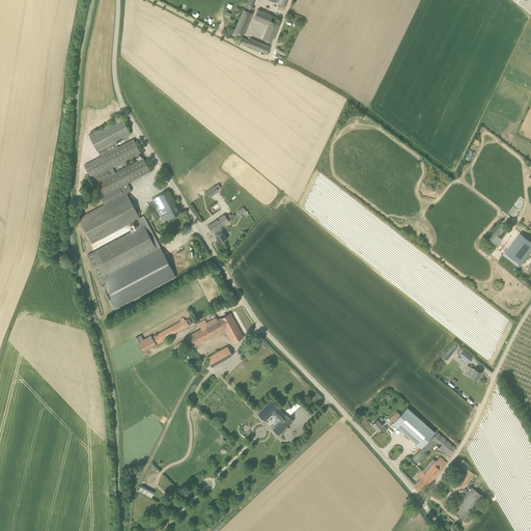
[(253,6),(243,2),(241,8),(244,9),(234,32),(243,35),(252,12),(251,12),(253,6)]
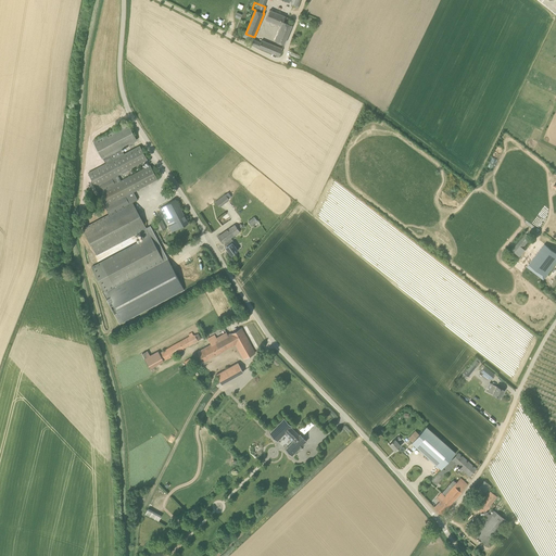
[(292,25),(286,23),(288,17),(286,16),(269,10),(266,20),(281,26),(275,40),(283,45),(292,25)]
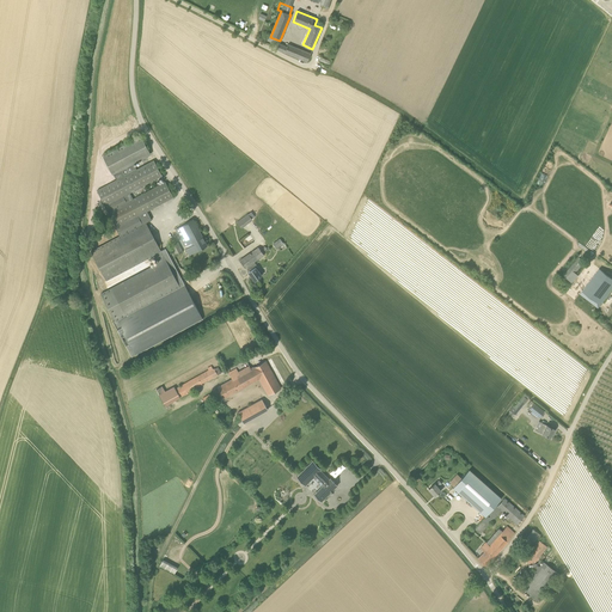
[(311,54),(288,44),(287,47),(279,43),(276,49),(307,62),(311,54)]
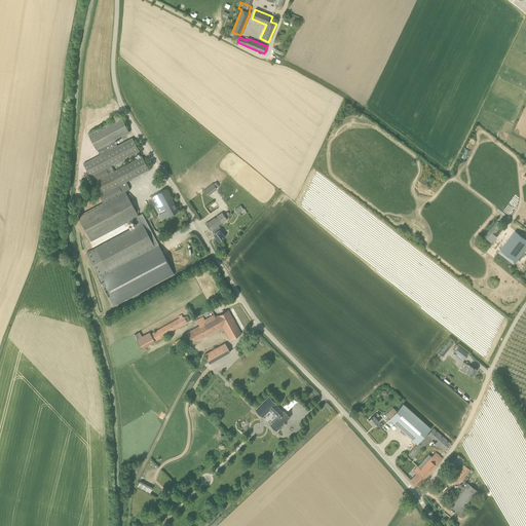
[(133,138),(117,146),(114,141),(129,133),(121,117),(89,135),(101,155),(83,163),(90,177),(92,183),(94,183),(100,195),(103,202),(78,216),(91,240),(133,219),(137,226),(96,249),(86,253),(100,276),(102,274),(154,247),(139,216),(125,191),(130,189),(126,182),(149,170),(142,156),(115,172),(112,165),(139,151),(133,138)]
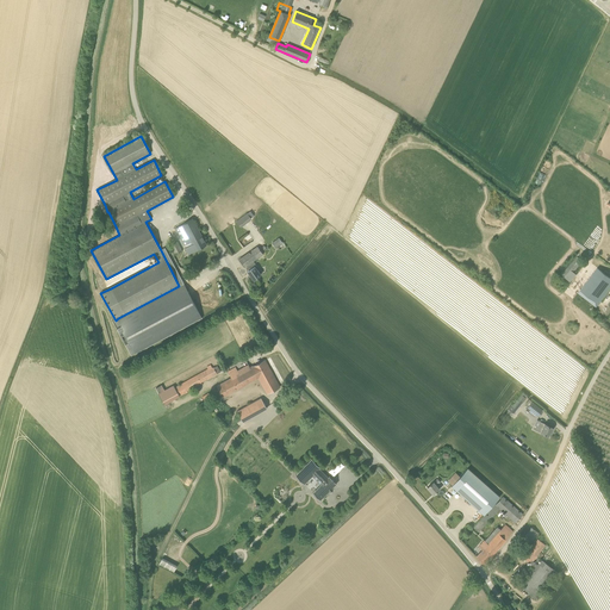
[(248,212),(236,221),(241,226),(251,218),(248,212)]
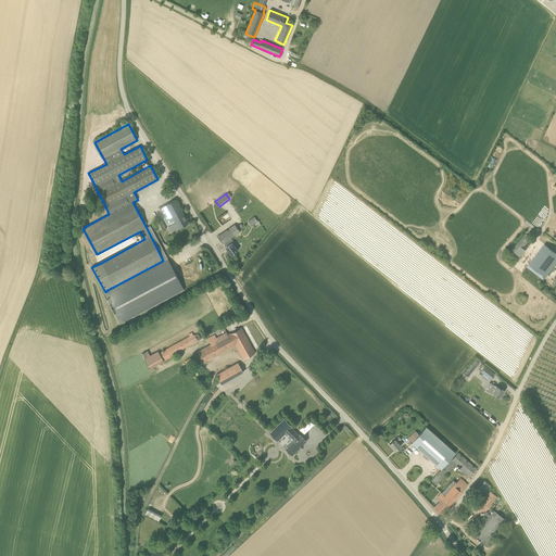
[(168,226),(172,232),(188,223),(176,200),(160,209),(168,224),(175,220),(176,223),(168,226)]
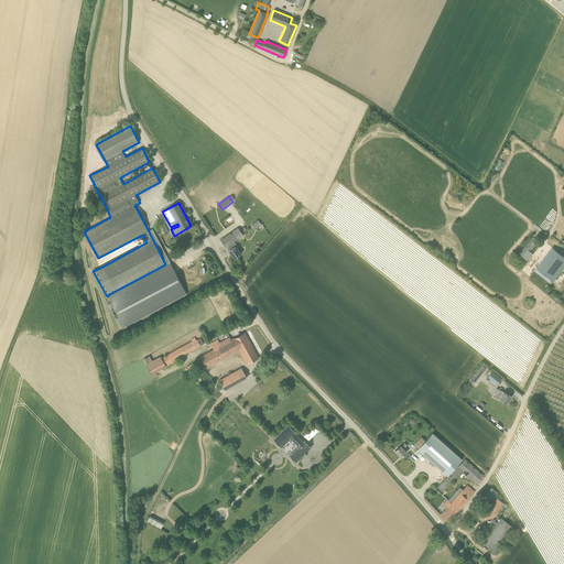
[(255,229),(261,225),(258,219),(251,224),(255,229)]
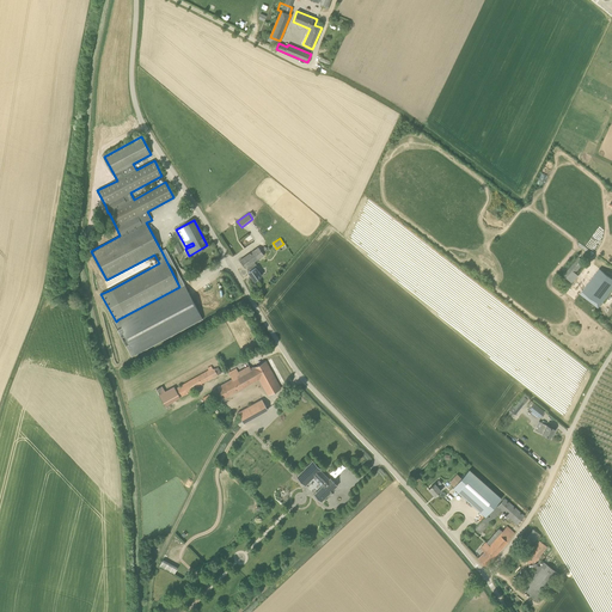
[(178,243),(171,246),(176,256),(183,252),(178,243)]
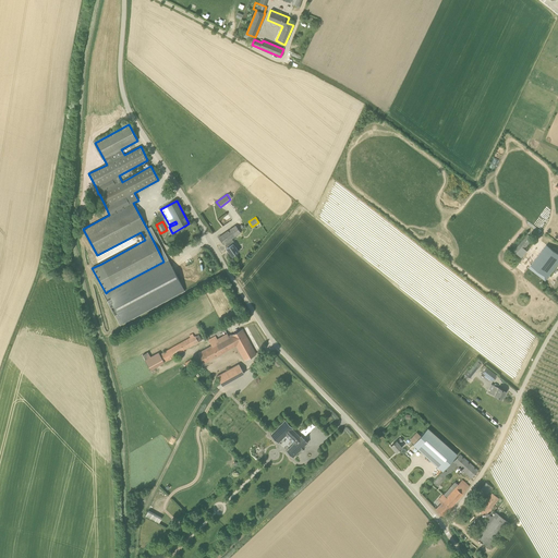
[(231,239),(241,232),(235,226),(219,238),(223,244),(226,243),(228,247),(227,249),(232,256),(239,252),(234,245),(235,244),(231,239)]
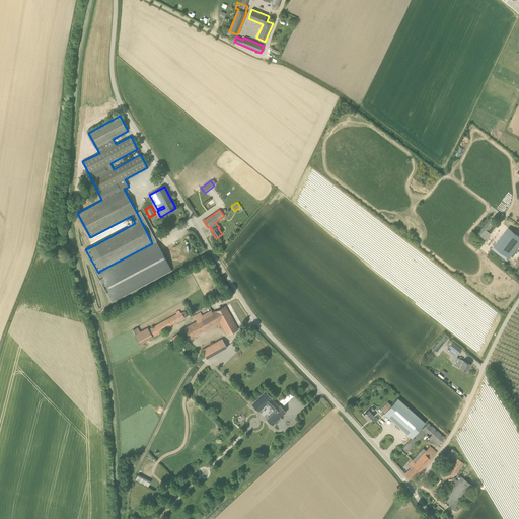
[(152,243),(100,271),(104,278),(117,300),(172,271),(159,245),(157,241),(141,211),(137,213),(152,243)]
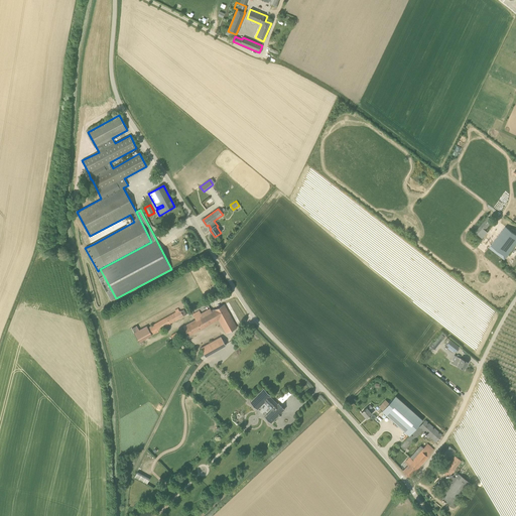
[(488,232),(485,230),(493,221),(488,217),(475,231),(482,238),(488,232)]
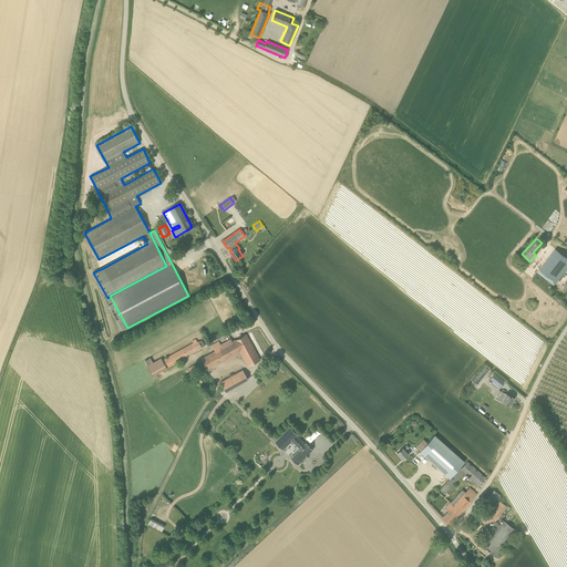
[(540,270),(537,274),(553,287),(566,268),(566,258),(555,249),(552,255),(539,269),(540,270)]
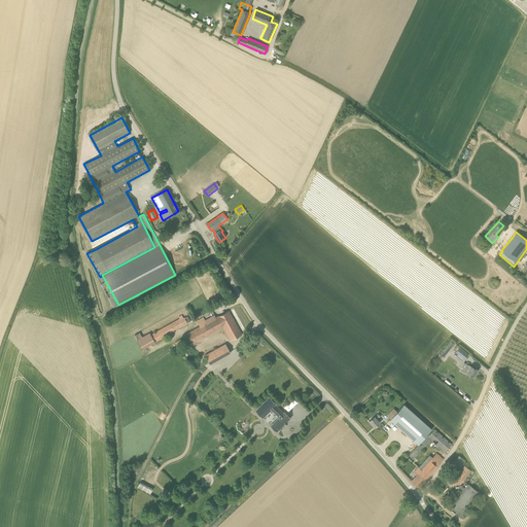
[(206,323),(203,317),(197,321),(200,326),(187,334),(192,343),(223,326),(232,341),(242,335),(229,311),(206,323)]
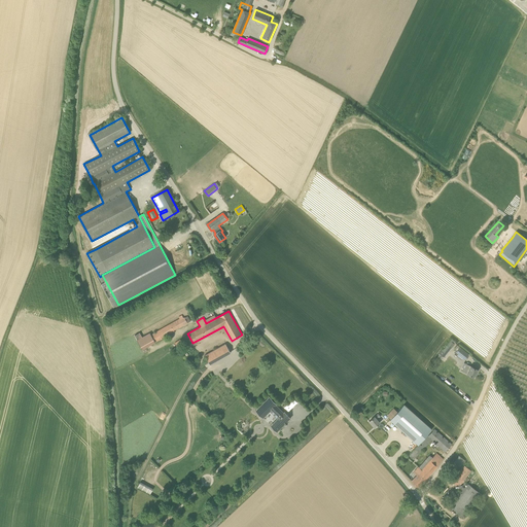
[(188,323),(184,316),(152,335),(156,342),(175,331),(174,330),(179,327),(188,323)]
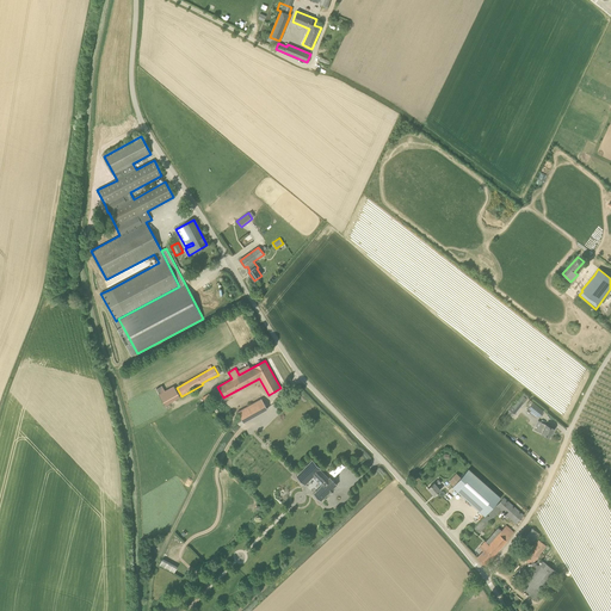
[(523,393),(512,406),(517,411),(526,399),(528,396),(523,393)]
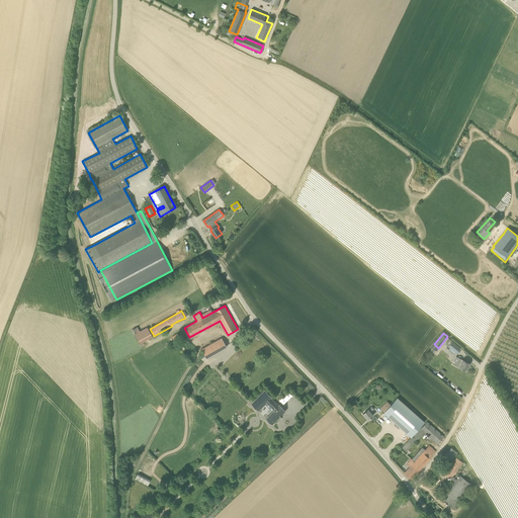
[(176,334),(169,338),(171,342),(178,338),(176,334)]
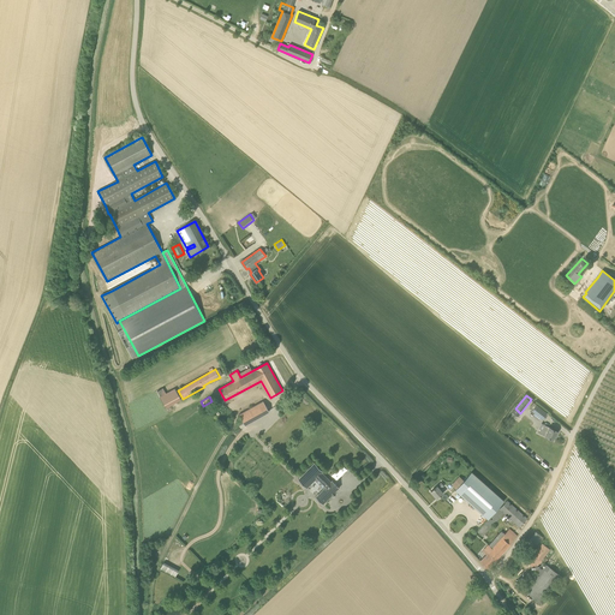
[(244,425),(263,415),(269,411),(263,401),(239,415),(244,425)]
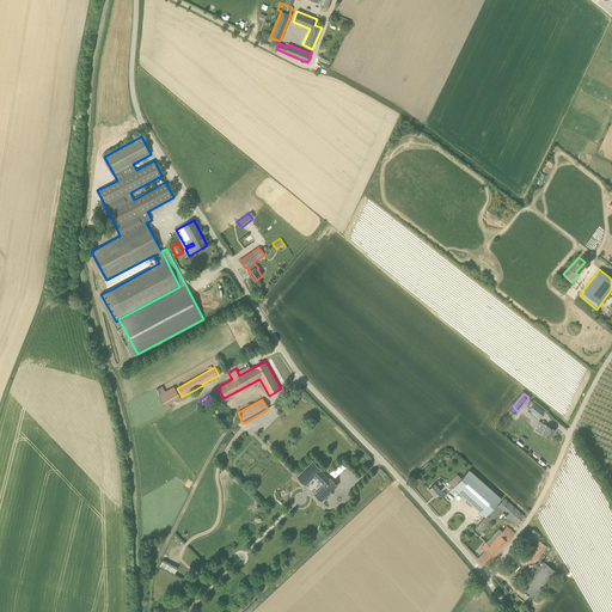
[(528,408),(532,411),(531,412),(537,417),(538,416),(539,417),(544,411),(533,403),(528,408)]
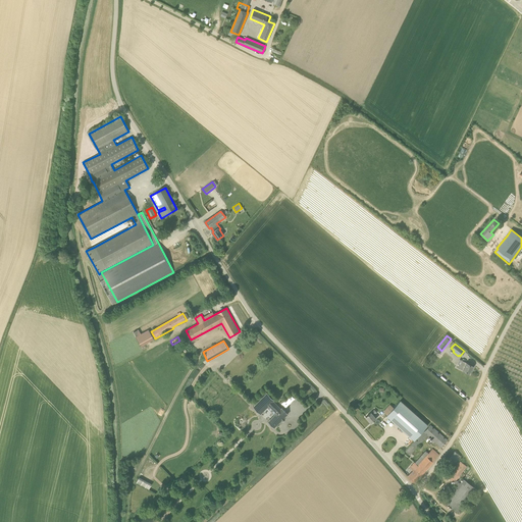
[(460,365),(459,364),(457,367),(462,370),(469,373),(470,370),(472,371),(474,365),(470,363),(469,364),(462,361),(460,365)]
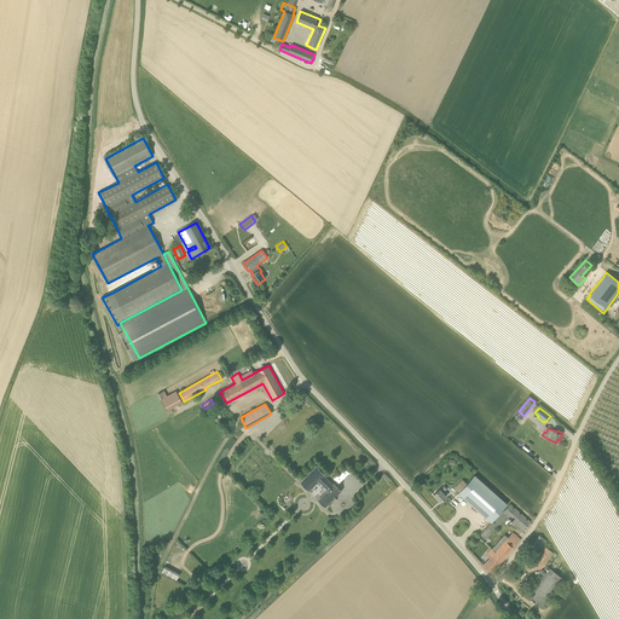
[(317,466),(302,480),(300,482),(308,491),(317,482),(325,492),(318,499),(325,507),(334,498),(335,499),(337,497),(339,497),(336,496),(341,491),(334,484),(333,485),(324,475),(325,474),(317,466)]
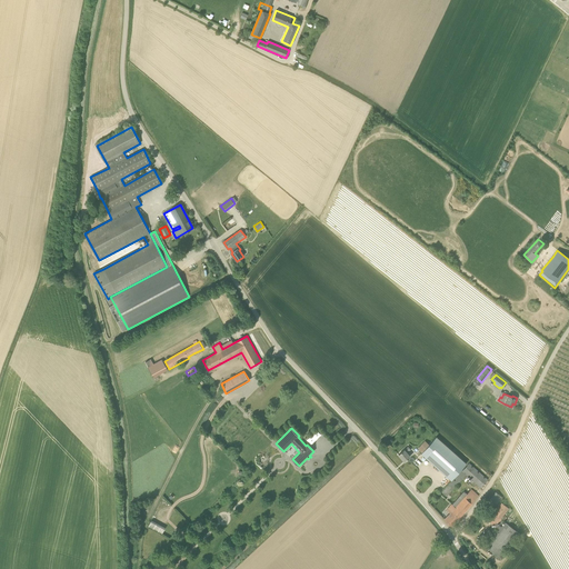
[(311,438),(310,438),(309,440),(310,441),(311,440),(315,442),(321,433),(316,430),(311,438)]
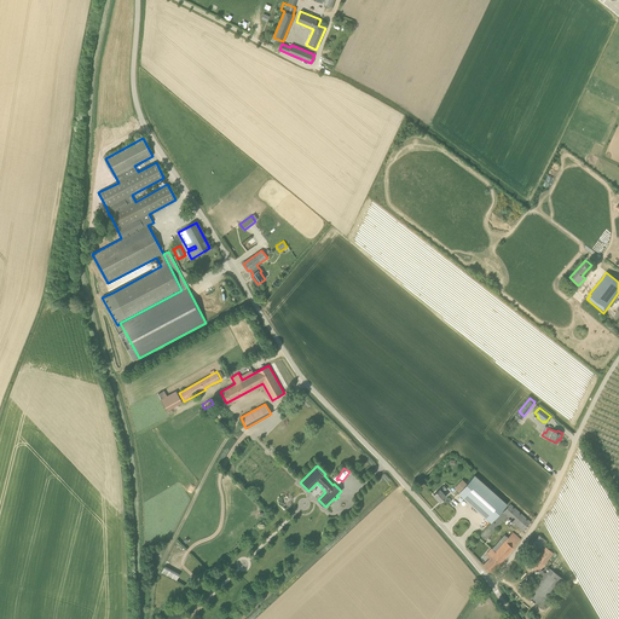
[(476,472),(460,490),(492,520),(509,503),(476,472)]
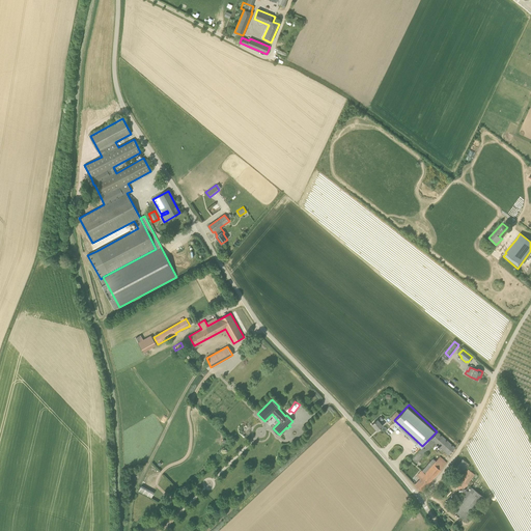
[(378,430),(383,425),(380,422),(383,419),(381,417),(376,419),(371,424),(378,430)]
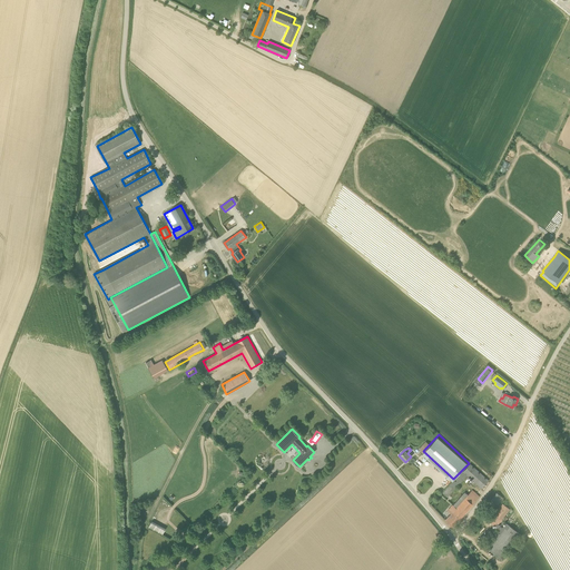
[(481,489),(489,480),(470,464),(463,472),(443,493),(448,498),(468,475),(481,489)]
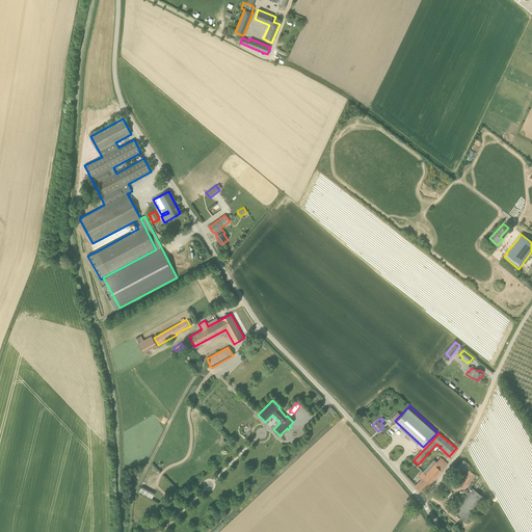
[(458,469),(466,471),(469,462),(461,460),(458,469)]
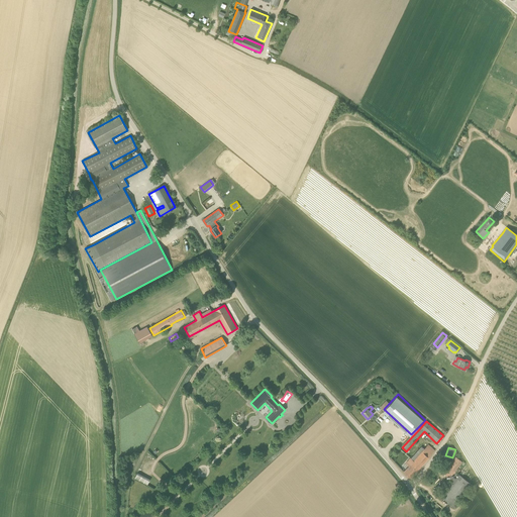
[(411,478),(431,454),(425,448),(424,448),(414,460),(410,457),(406,463),(409,467),(404,472),(411,478)]
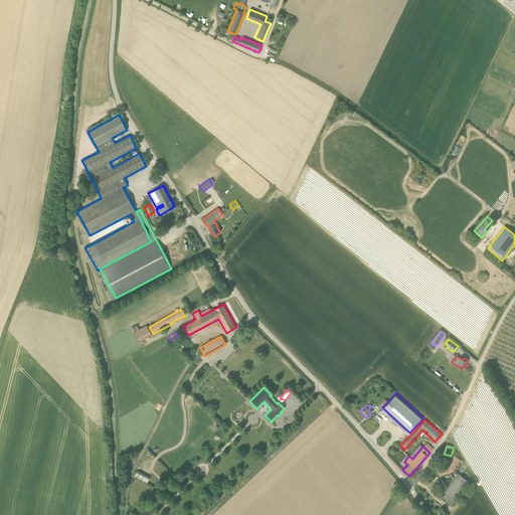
[(442,471),(449,476),(450,474),(461,460),(455,455),(442,471)]
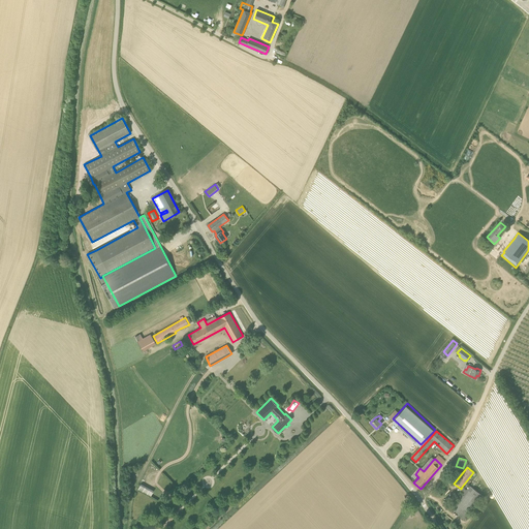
[(137,489),(151,496),(154,490),(141,483),(137,489)]
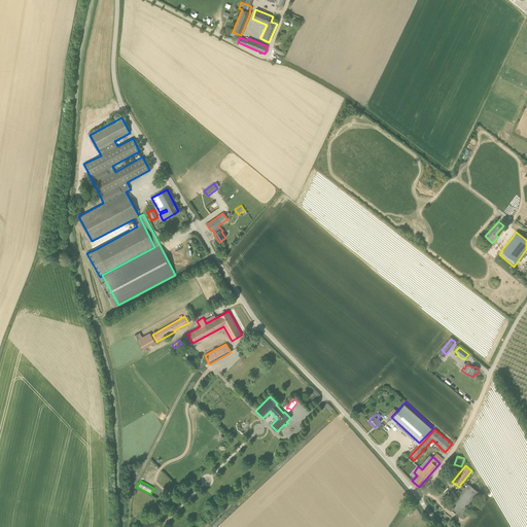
[(460,485),(459,487),(463,490),(450,507),(463,518),(481,494),(467,484),(464,488),(460,485)]
